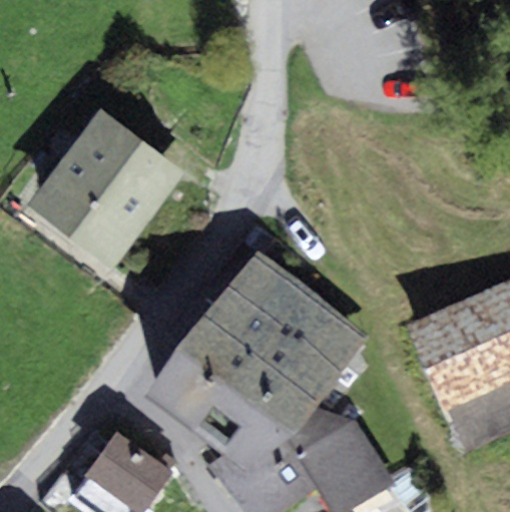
[(28,202),(111,266),(182,171),(100,109),(28,202)]
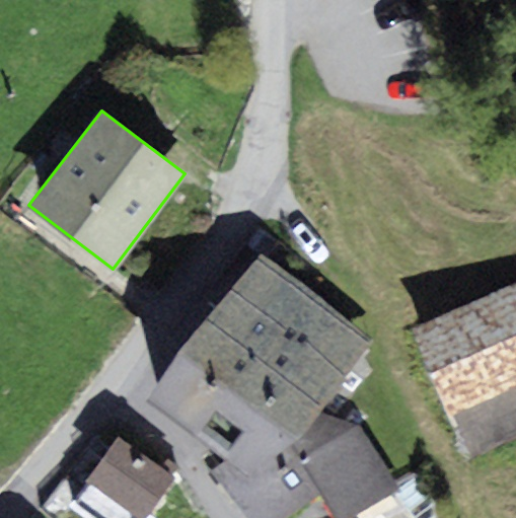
[(261,253),(180,353),(295,439),(320,411),(369,341),(261,253)]
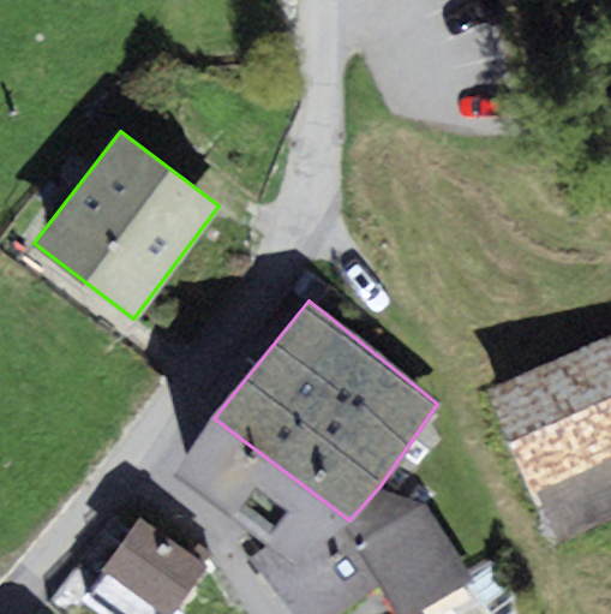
[(610,334),(485,388),(551,543),(610,518),(610,334)]
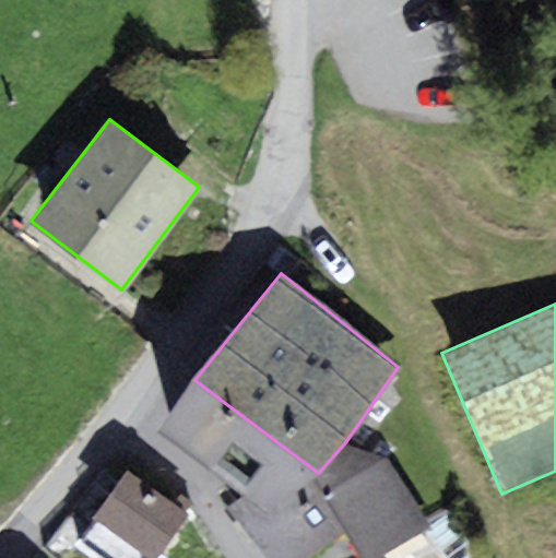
[(239,523),(318,473),(194,380),(155,432),(239,523)]
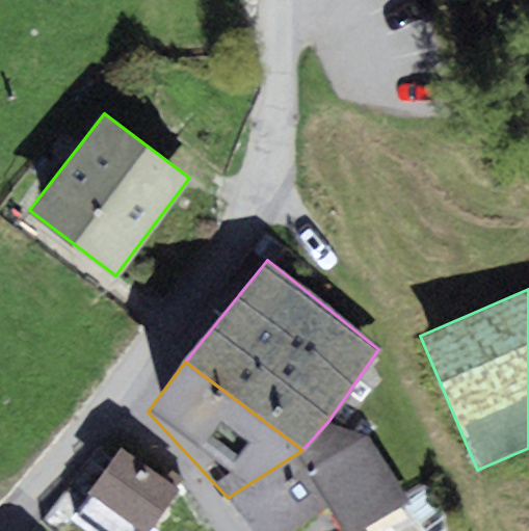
[(368,434),(328,421),(302,450),(228,498),(252,530),(294,530),(327,510),(341,530),(354,530),(410,502),(368,434)]
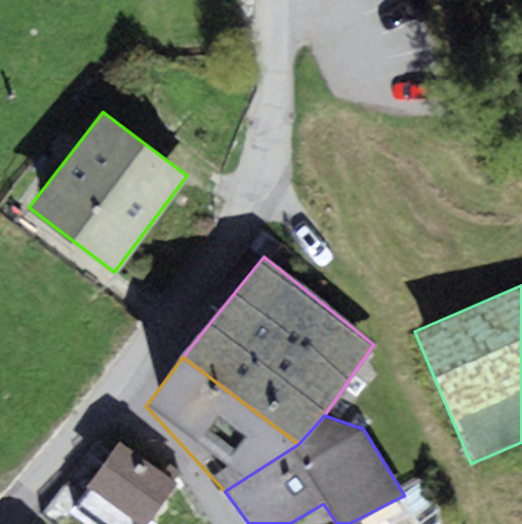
[(74,507),(98,523),(143,523),(174,481),(120,443),(74,507)]
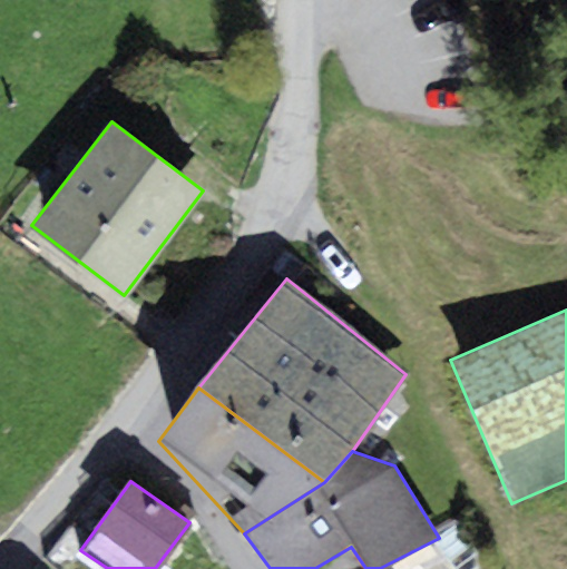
All buildings are outlined.
